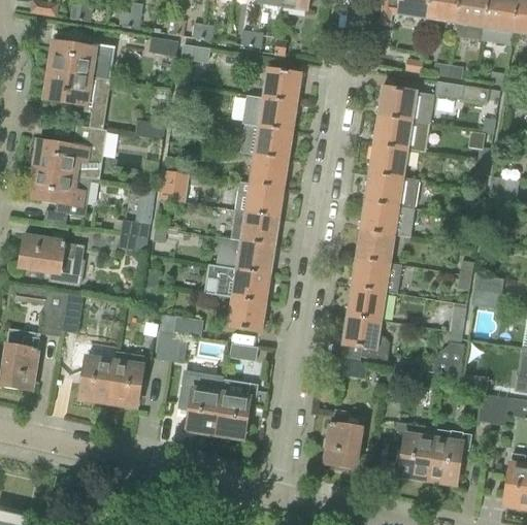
[(30,12),(56,17),(58,3),(38,0),(32,0),(30,12)]
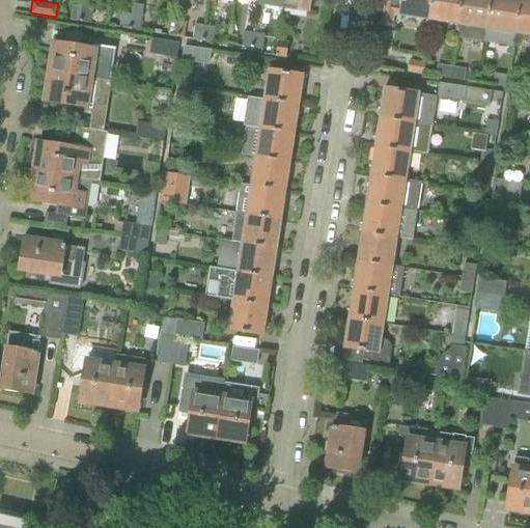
[(284,0),(283,6),(308,10),(309,0),(284,0)]
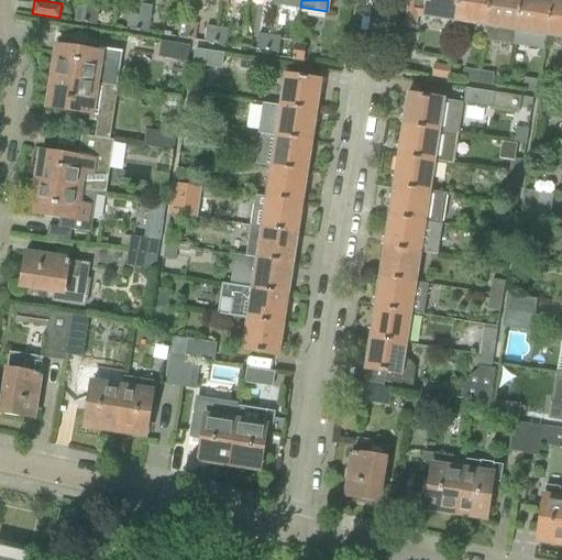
[(416,13),(455,19),(458,0),(409,0),(406,24),(415,25),(416,13)]
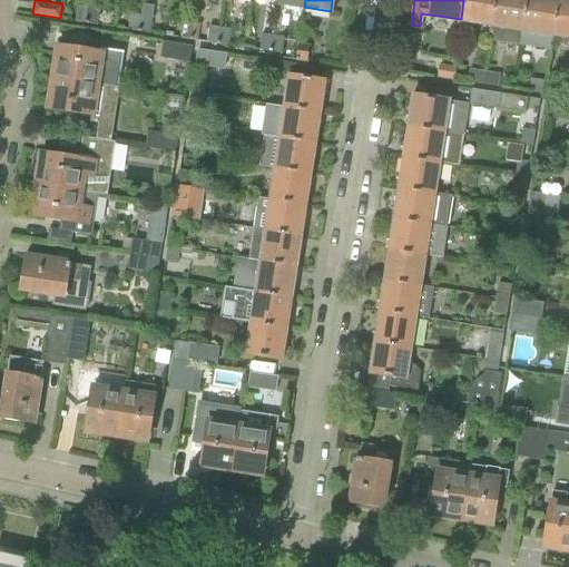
[(463,0),(461,19),(491,25),(494,0),(463,0)]
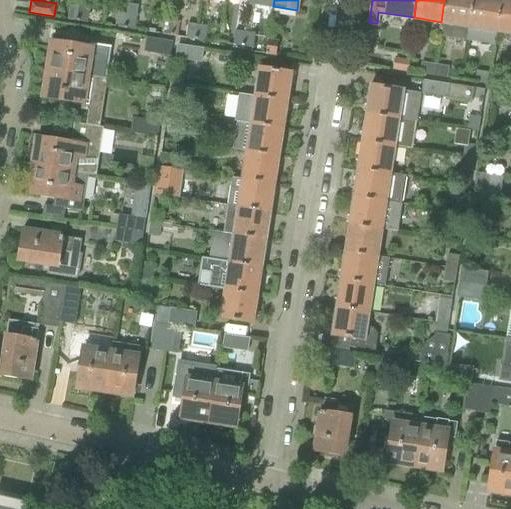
[(467,39),(469,26),(473,0),(444,0),(441,22),(439,35),(467,39)]
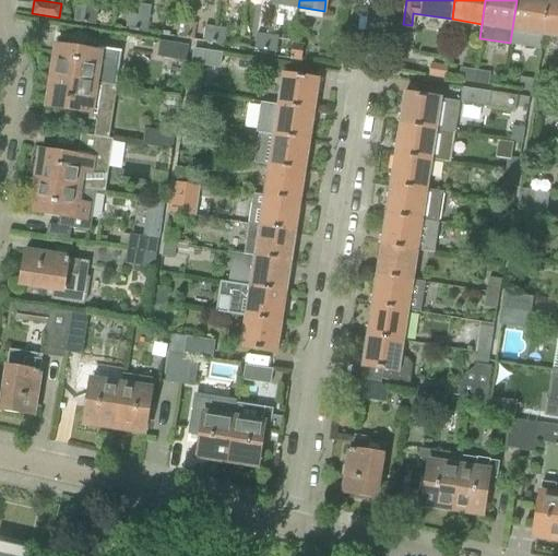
[(517,0),(512,28),(510,42),(539,46),(542,33),(543,24),(547,0),(517,0)]
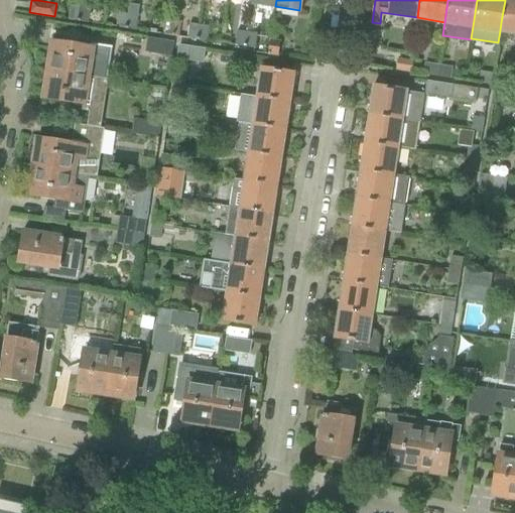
[(505,0),(500,30),(514,32),(514,0),(505,0)]
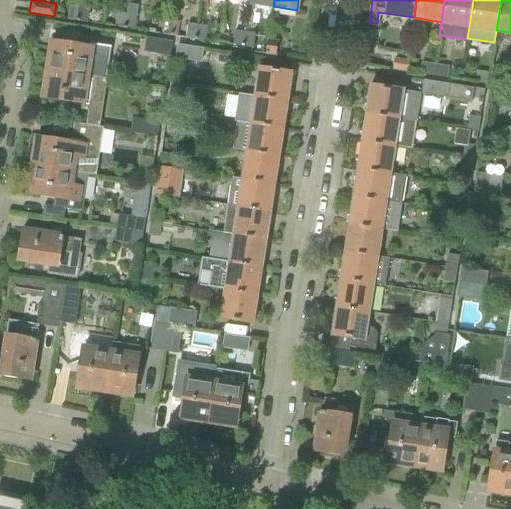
[(127,12),(125,26),(135,28),(137,14),(139,4),(129,2),(127,12)]
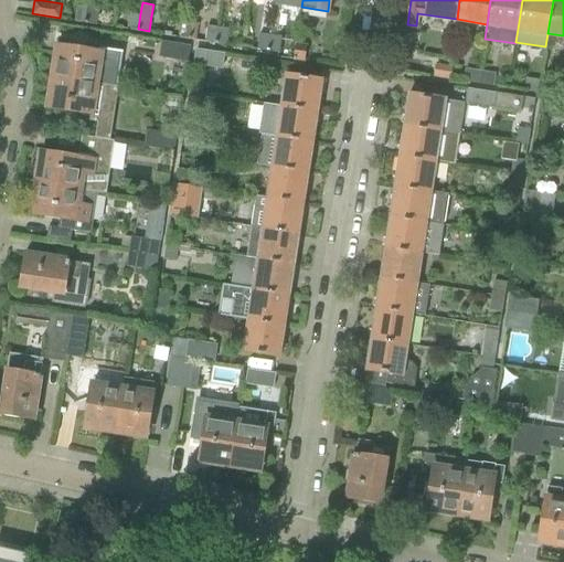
[(77,3),(75,20),(86,21),(88,6),(77,3)]
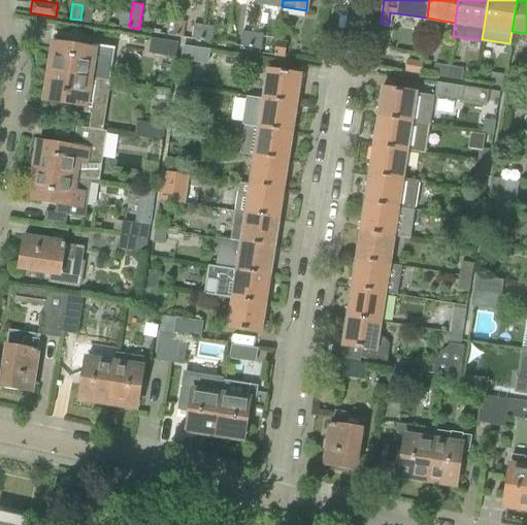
[(83,5),(80,20),(91,22),(93,6),(83,5)]
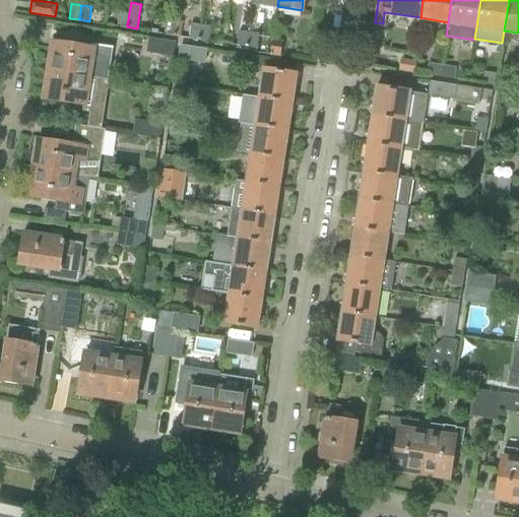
[(119,11),(117,25),(127,26),(129,12),(119,11)]
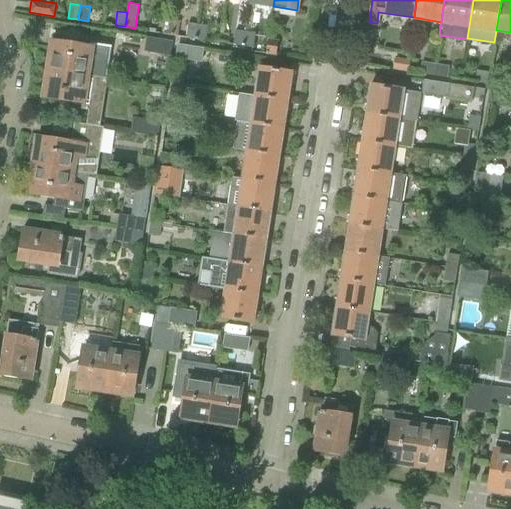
[(165,18),(163,32),(173,33),(175,19),(165,18)]
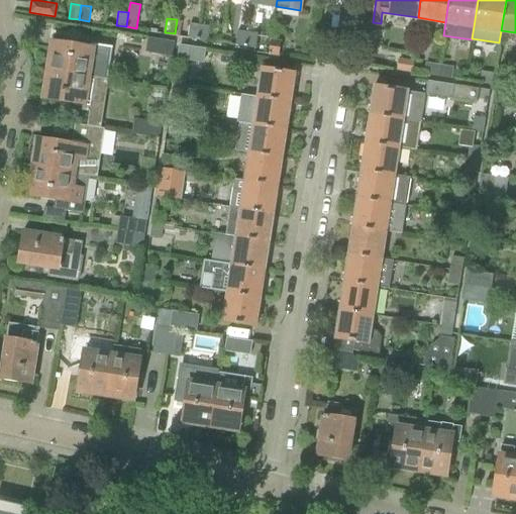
[(190,22),(188,36),(197,38),(199,23),(190,22)]
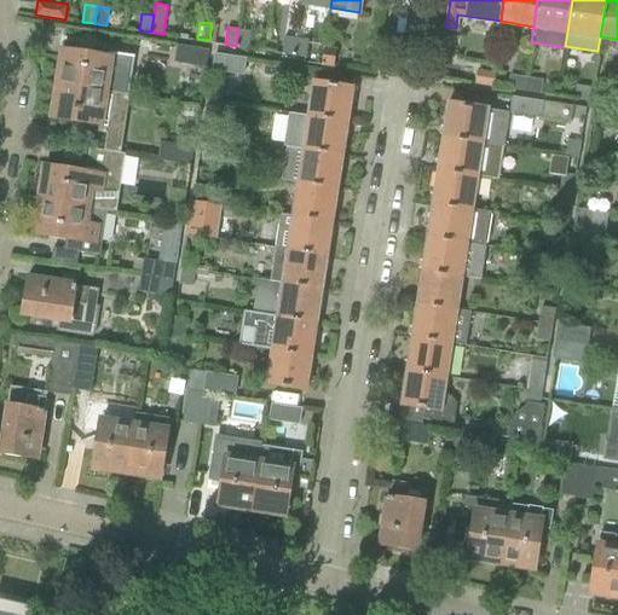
[(238,28),(236,46),(249,47),(252,30),(238,28)]
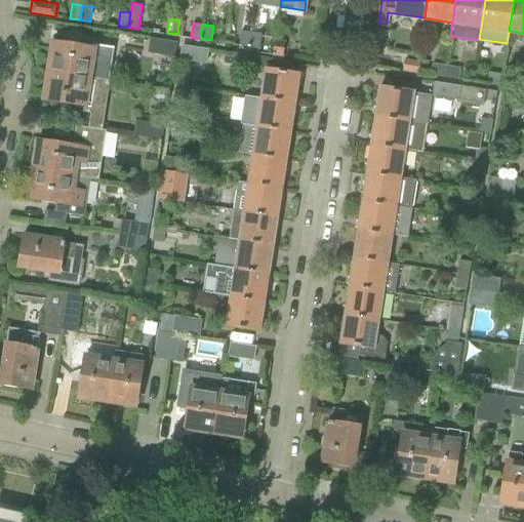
[(241,29),(239,44),(249,46),(251,31),(241,29)]
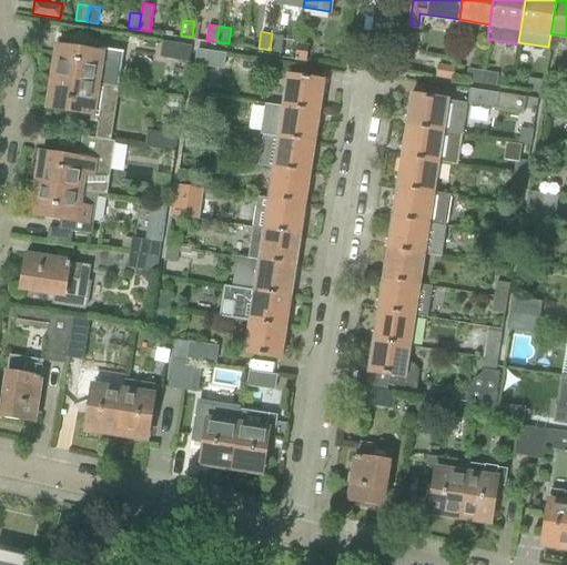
[(272,33),(270,50),(281,51),(283,34),(272,33)]
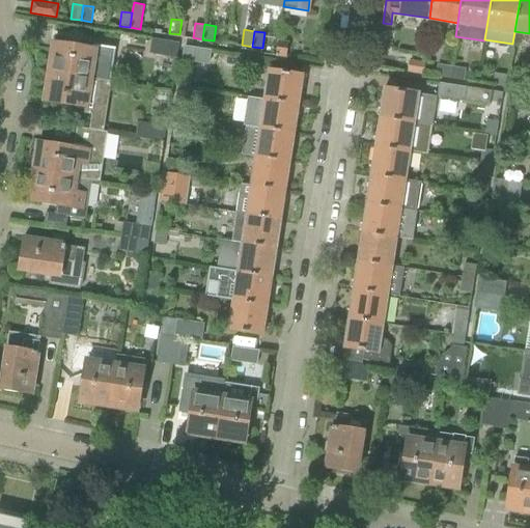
[(152,38),(150,53),(174,56),(176,42),(152,38)]
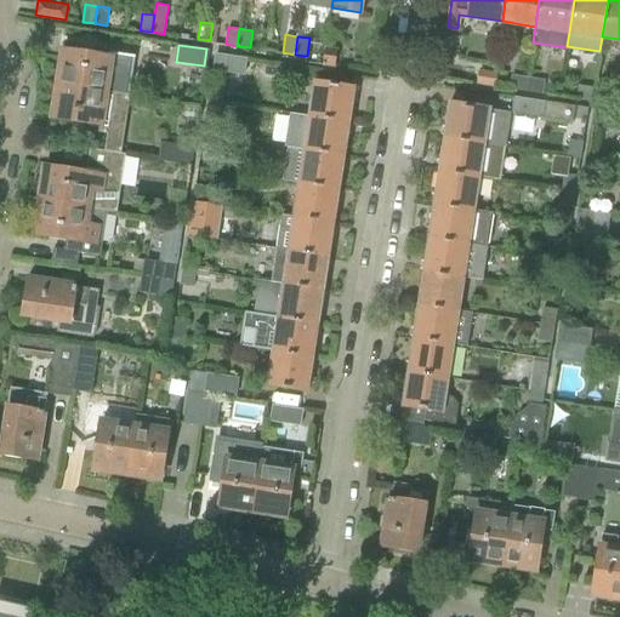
[(323,63),(334,64),(336,50),(325,47),(323,63)]
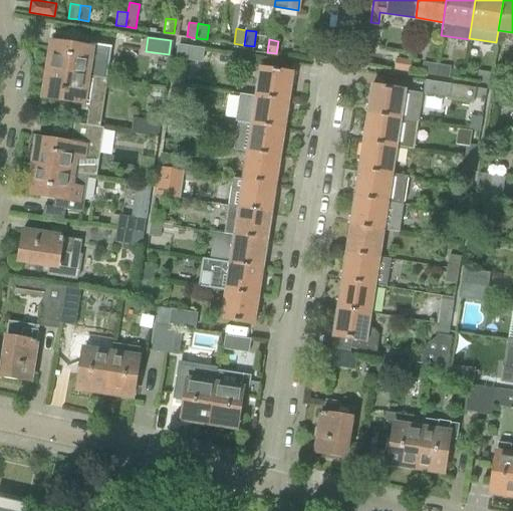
[(51,40),(47,68),(88,74),(90,60),(100,61),(102,49),(71,43),(51,40)]
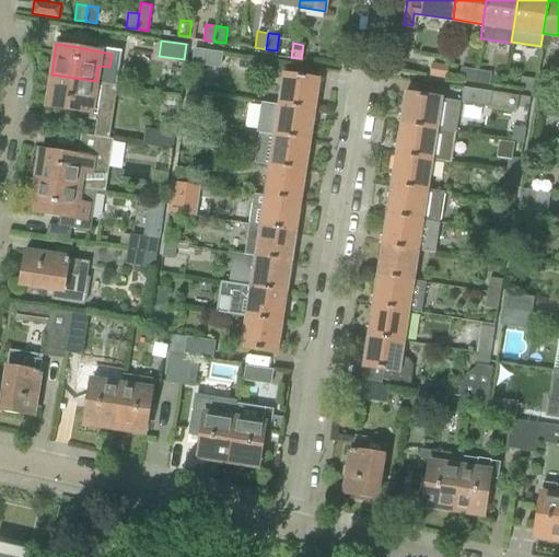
[(194,47),(191,61),(221,66),(223,51),(194,47)]
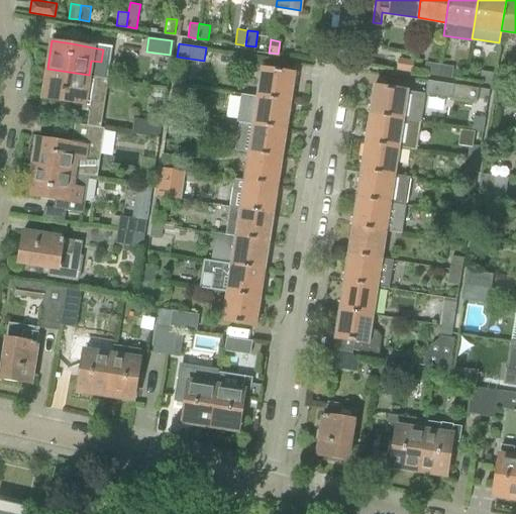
[(397,68),(411,70),(413,60),(398,58),(397,68)]
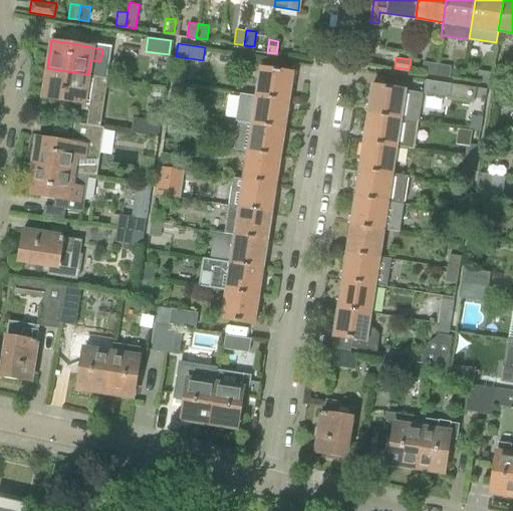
[(423,60),(422,71),(435,73),(437,62),(423,60)]
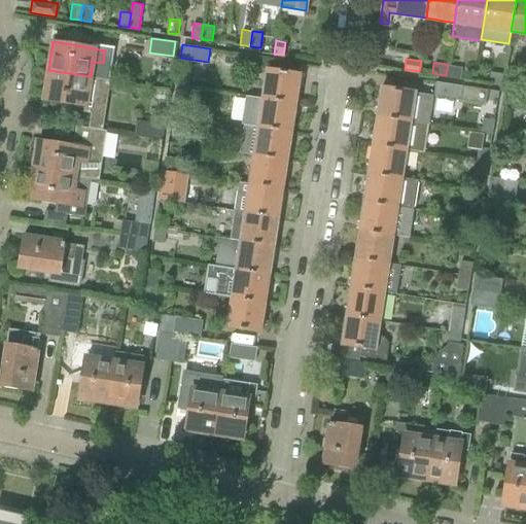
[(448,64),(446,75),(460,78),(462,67),(448,64)]
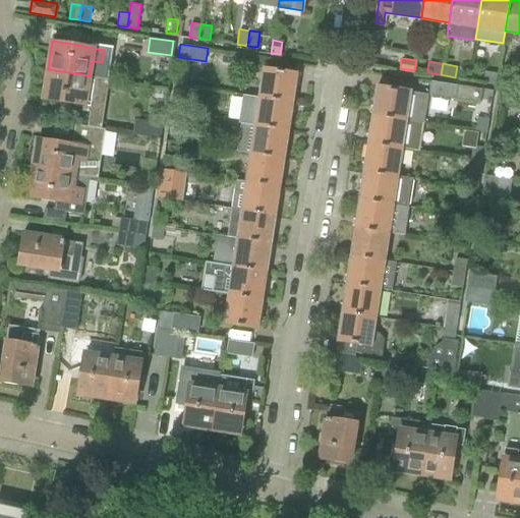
[(264,67),(258,95),(292,101),(296,72),(264,67)]
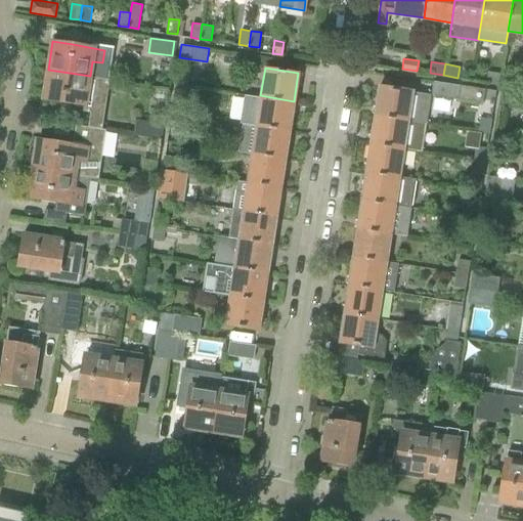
[(48,70),(44,98),(64,101),(84,104),(83,110),(102,113),(105,94),(99,93),(101,79),(110,80),(110,79),(90,76),(48,70)]
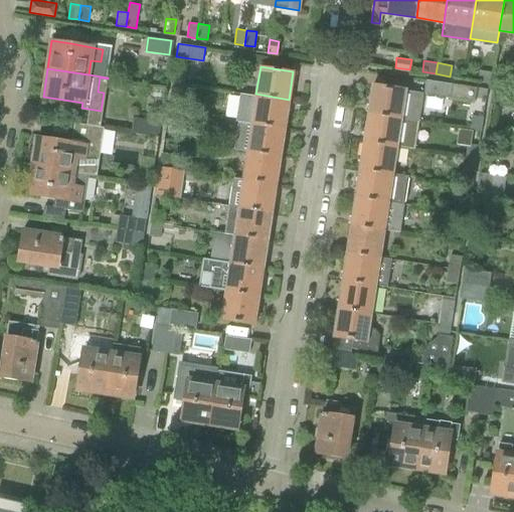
[(174,68),(172,82),(184,84),(186,70),(174,68)]
